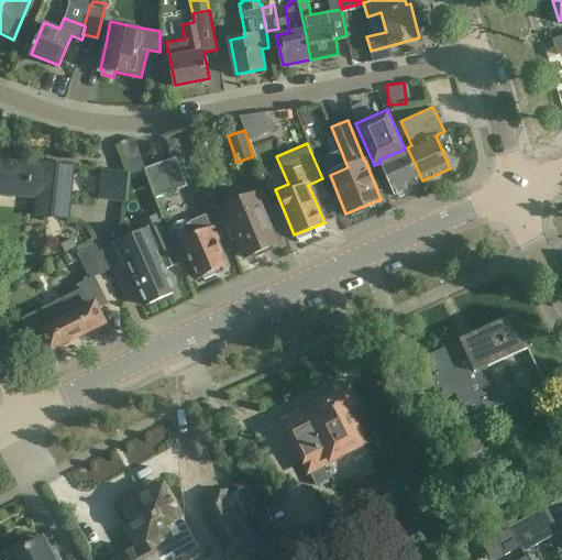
[(395,194),(396,193),(399,196),(411,190),(412,186),(422,180),(407,147),(405,149),(379,160),(381,163),(395,194)]
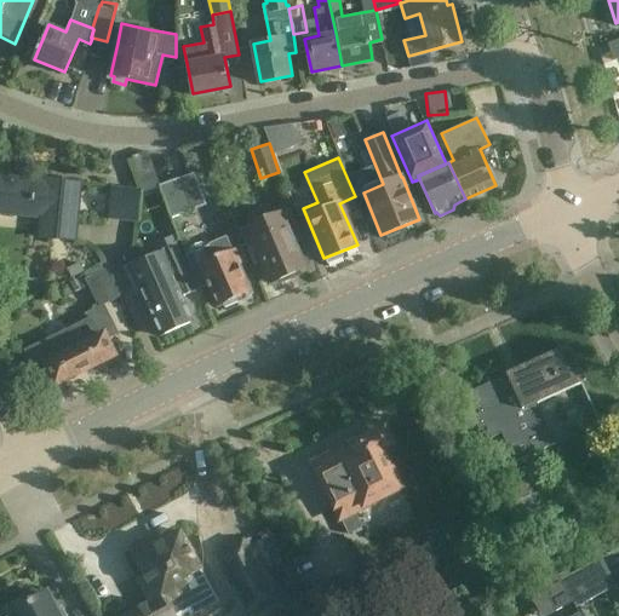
[(193,171),(160,183),(172,216),(205,203),(193,171)]
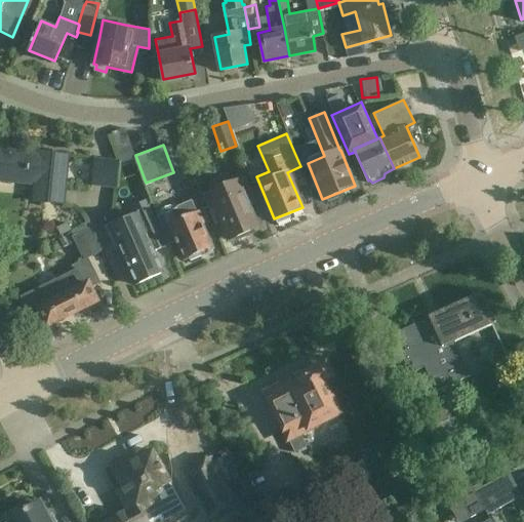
[(37,152),(0,149),(0,177),(34,181),(33,199),(63,202),(67,153),(37,150),(37,152)]
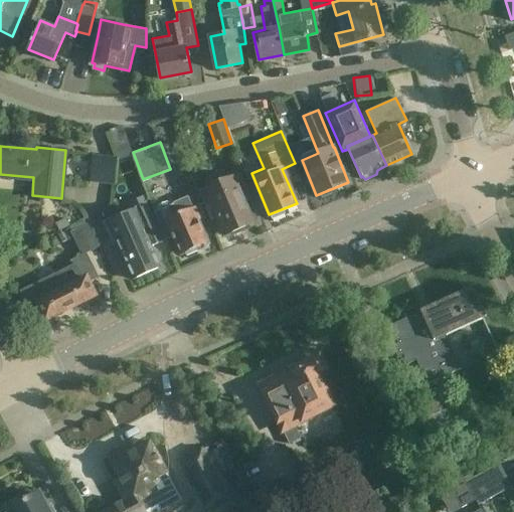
[(114,183),(115,169),(117,155),(91,152),(89,180),(114,183)]
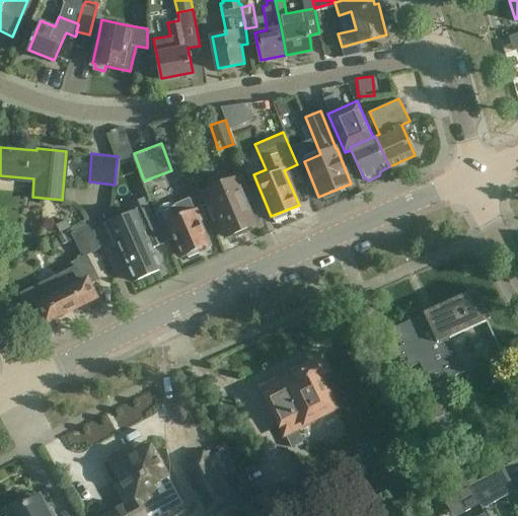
[(238,190),(234,178),(219,185),(208,189),(213,201),(227,235),(253,224),(244,201),(249,199),(244,187),(238,190)]
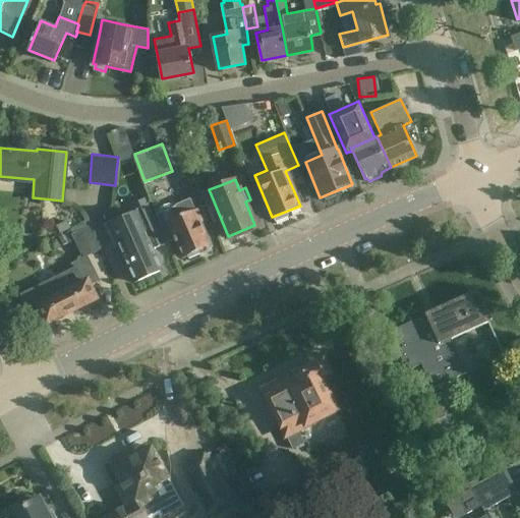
[(173,199),(154,208),(167,240),(176,237),(183,255),(186,254),(187,256),(198,252),(196,249),(209,244),(199,222),(206,220),(199,207),(194,210),(189,198),(175,205),(173,199)]
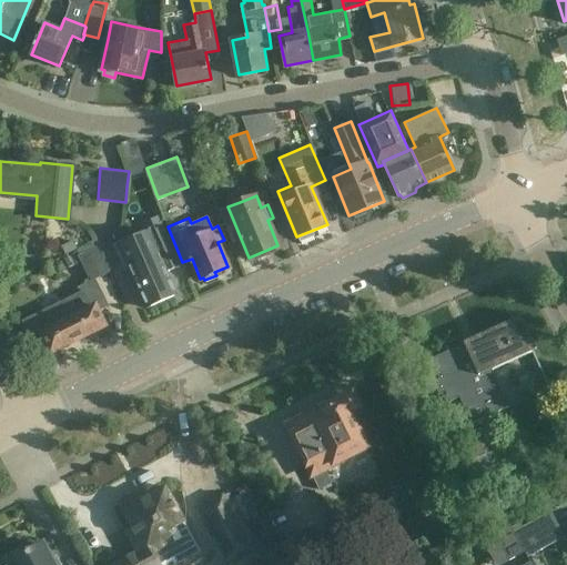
[(180,263),(161,221),(112,242),(124,269),(129,268),(145,305),(176,292),(166,270),(180,263)]
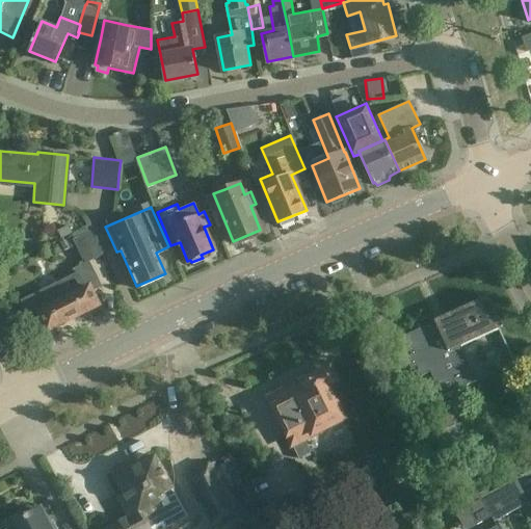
[(71,233),(58,239),(63,248),(75,242),(84,261),(89,259),(102,253),(90,228),(78,234),(73,237),(71,233)]
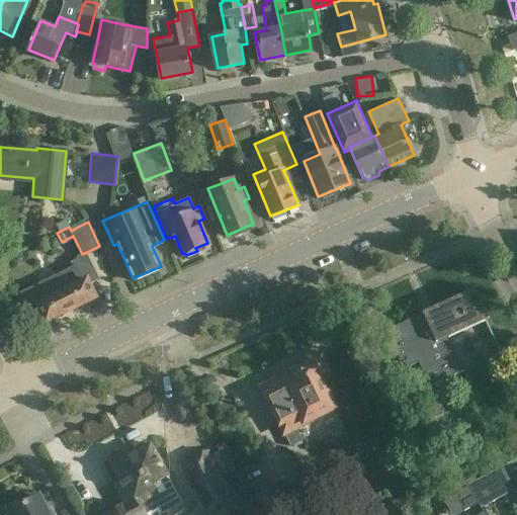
[(82,254),(69,261),(71,264),(18,291),(26,307),(23,309),(32,326),(95,295),(89,282),(99,277),(87,252),(82,254)]
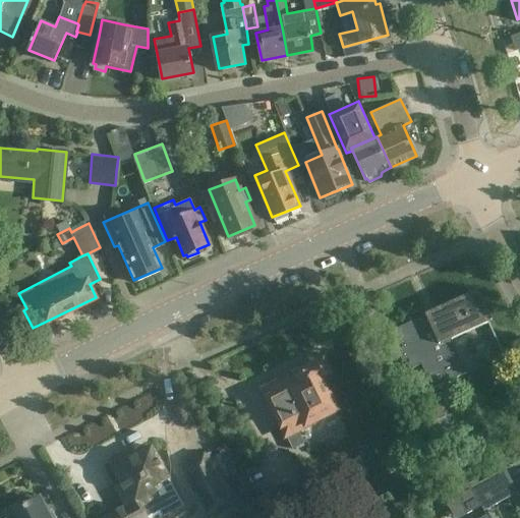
[(489,321),(476,291),(394,328),(402,346),(396,349),(401,358),(406,356),(410,364),(419,360),(431,388),(466,371),(452,337),(489,321)]
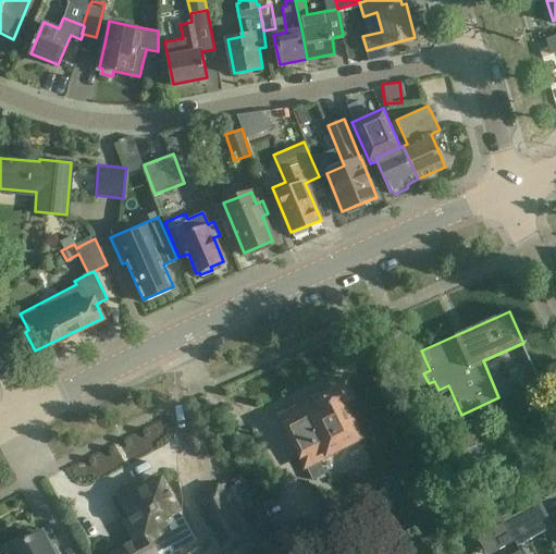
[(342,385),(281,416),(305,465),(311,478),(323,471),(317,458),(360,438),(342,402),(348,398),(350,394),(347,388),(342,385)]
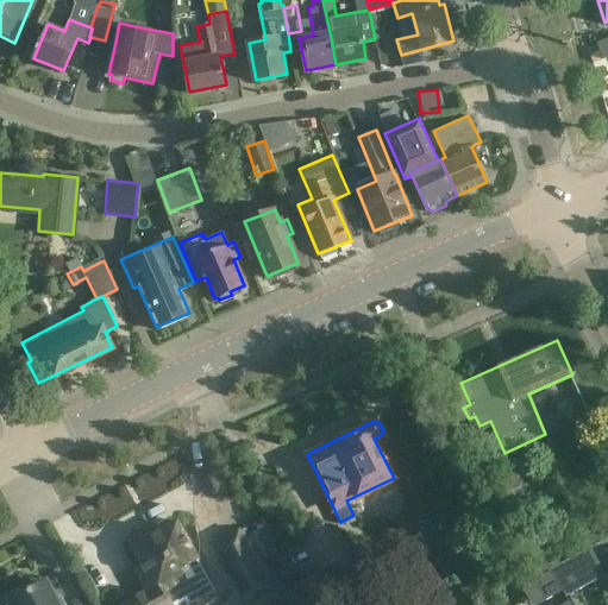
[(520,485),(508,459),(486,468),(497,495),(520,485)]
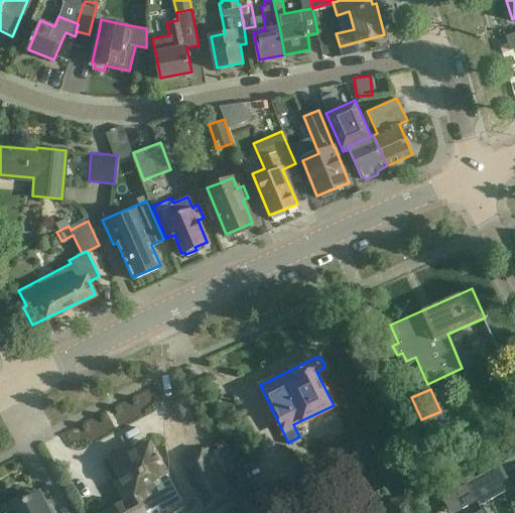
[(514,447),(514,416),(502,423),(514,449),(514,447)]
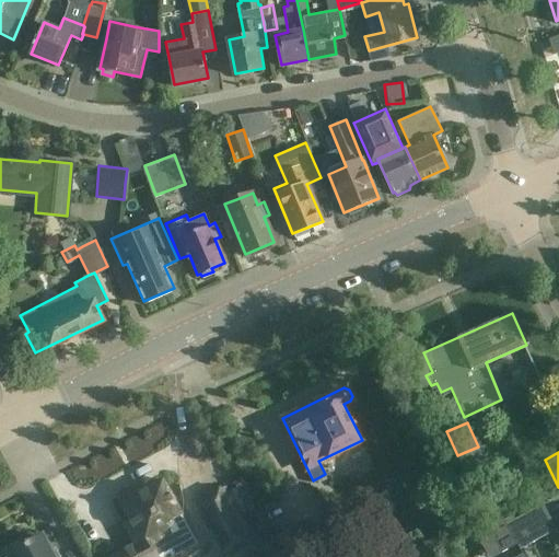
[(136,542),(106,556),(159,556),(160,556),(169,552),(163,542),(190,528),(183,513),(163,477),(147,486),(143,480),(117,495),(130,518),(125,521),(136,542)]
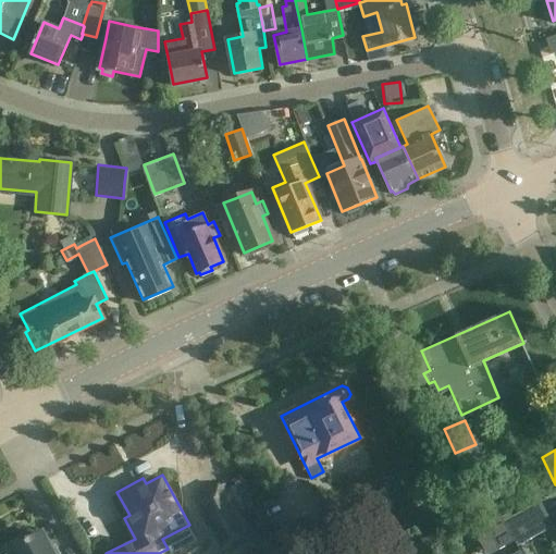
[(219,488),(215,481),(198,491),(199,493),(193,496),(223,553),(231,553),(256,541),(225,484),(219,488)]
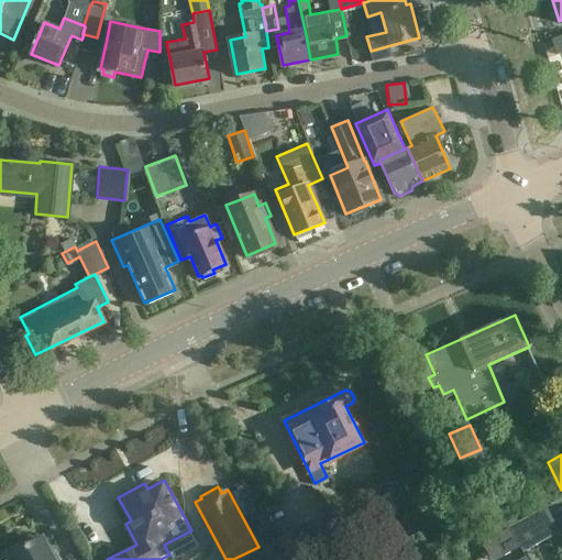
[(530,506),(526,494),(496,506),(502,517),(530,506)]
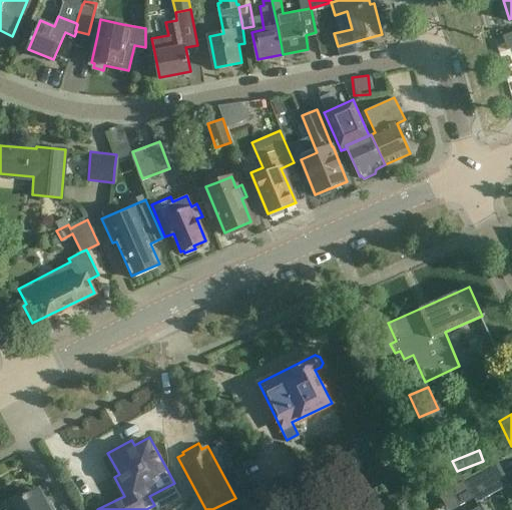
[(461,474),(473,496),(479,493),(482,498),(508,483),(496,460),(484,466),(482,462),(461,474)]
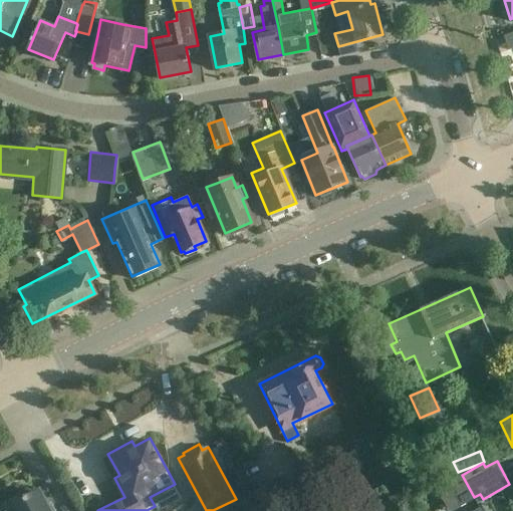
[(474,497),(462,475),(449,482),(461,504),(474,497)]
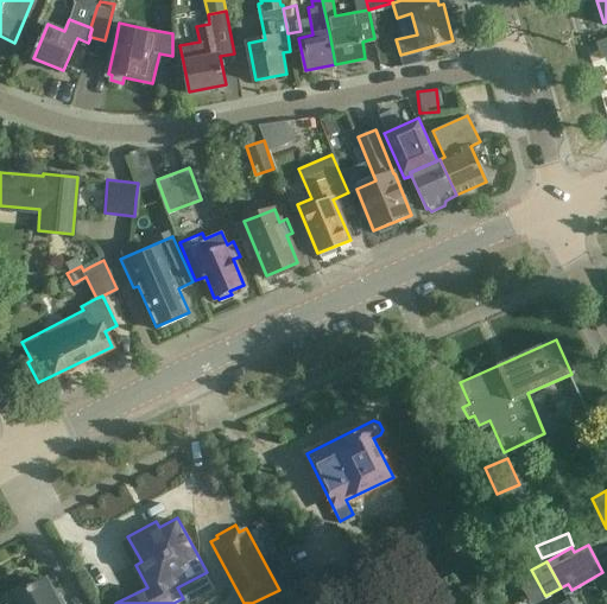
[(14,603),(12,603),(58,603),(46,580),(29,590),(21,589),(14,592),(12,599),(14,603)]
